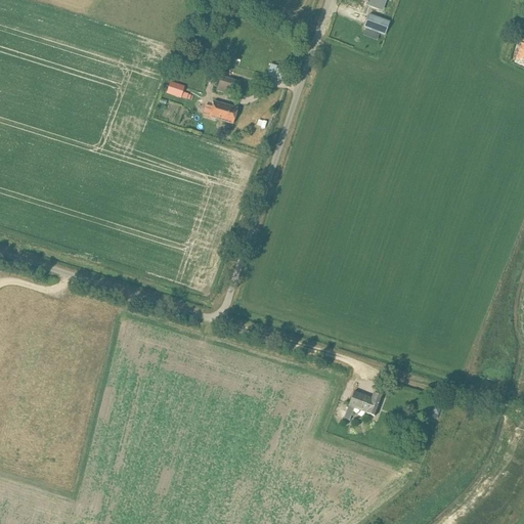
[(360,0),(366,2),(365,5),(376,8),(379,0),(360,0)]
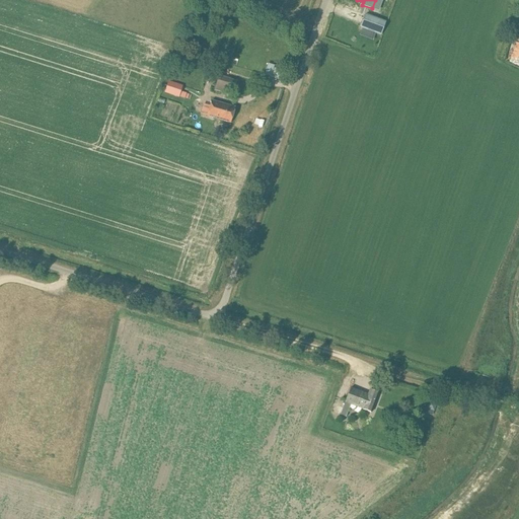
[(366,13),(361,27),(380,35),(385,20),(366,13)]
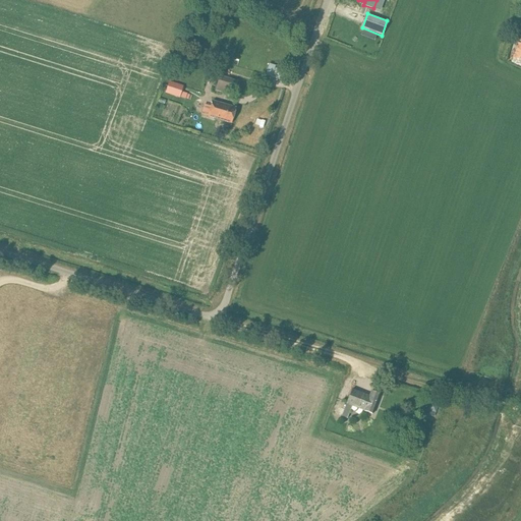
[(235,93),(238,81),(220,75),(215,91),(224,93),(225,89),(235,93)]
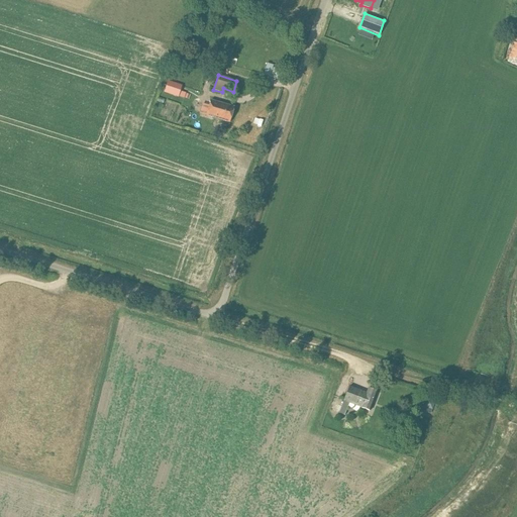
[(169,82),(165,92),(178,96),(179,96),(184,98),(186,93),(180,91),(182,86),(169,82)]
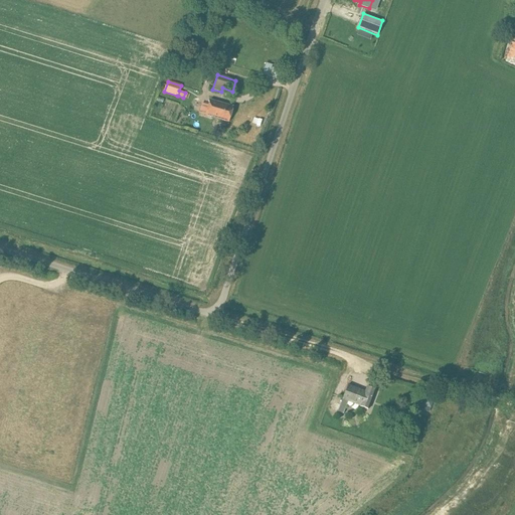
[(228,123),(233,108),(209,101),(205,116),(228,123)]
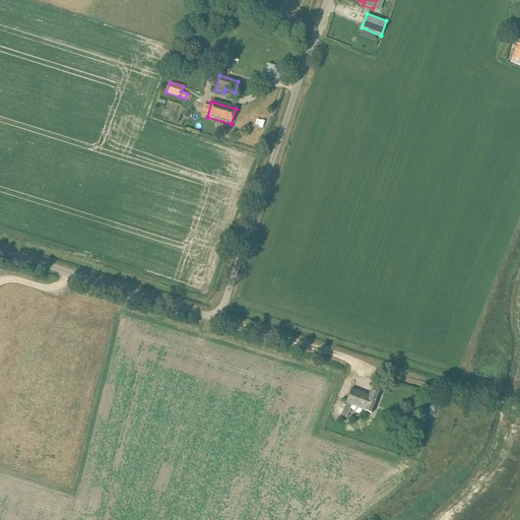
[(369,395),(351,388),(345,403),(341,415),(346,417),(351,405),(364,410),(372,413),(380,394),(371,391),(369,395)]
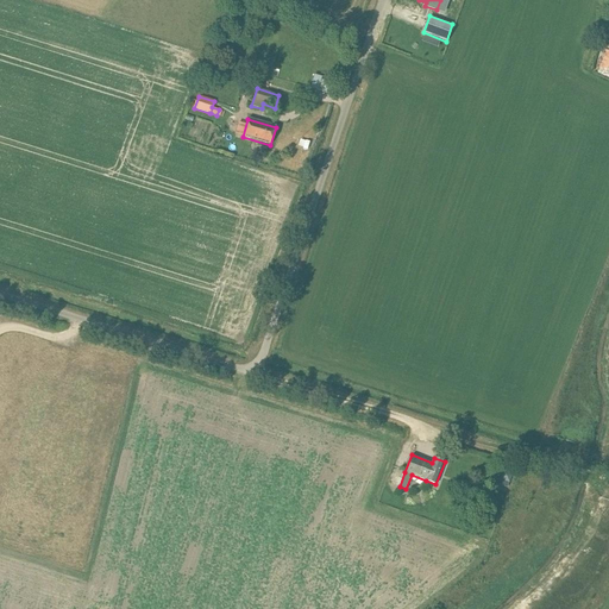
[(504,471),(501,479),(503,481),(502,485),(508,488),(510,483),(513,473),(504,471)]
